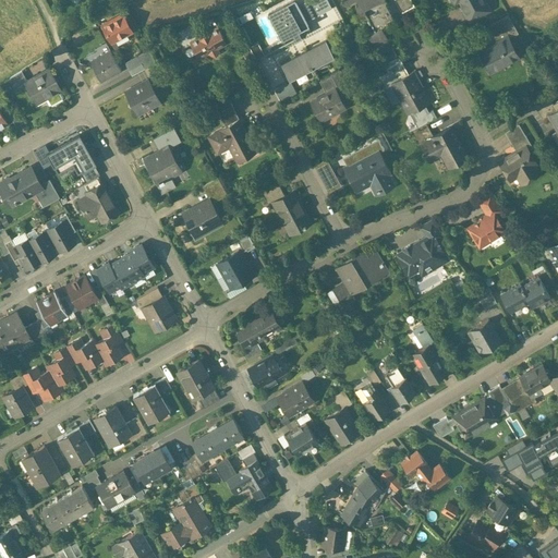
[(295,0),(290,0),(268,12),(282,39),(292,34),(294,39),(302,36),(299,31),(308,25),(307,21),(299,5),(295,0)]
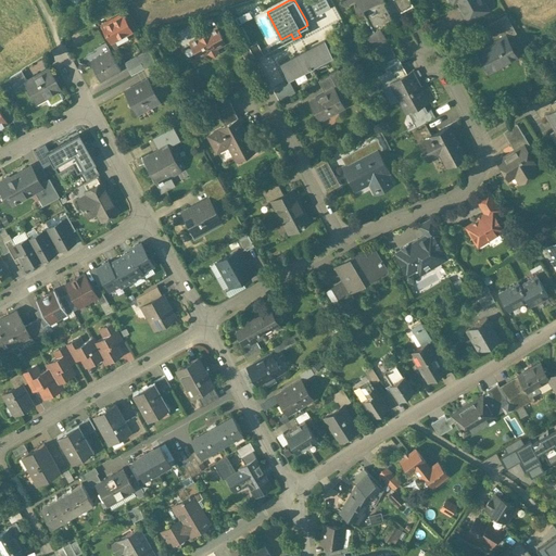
[(318,14),(310,0),(306,0),(298,5),(306,21),(318,14)]
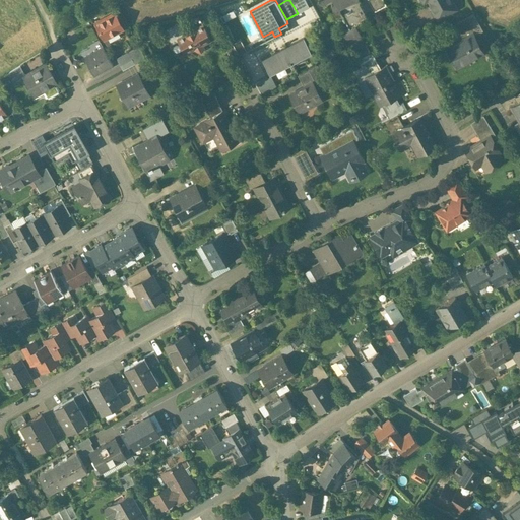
[(331,0),(334,3),(331,5),(336,14),(340,12),(342,16),(342,18),(343,21),(345,22),(348,27),(345,29),(349,37),(346,39),(350,46),(364,39),(355,24),(376,13),(374,10),(386,3),(383,0),(331,0)]
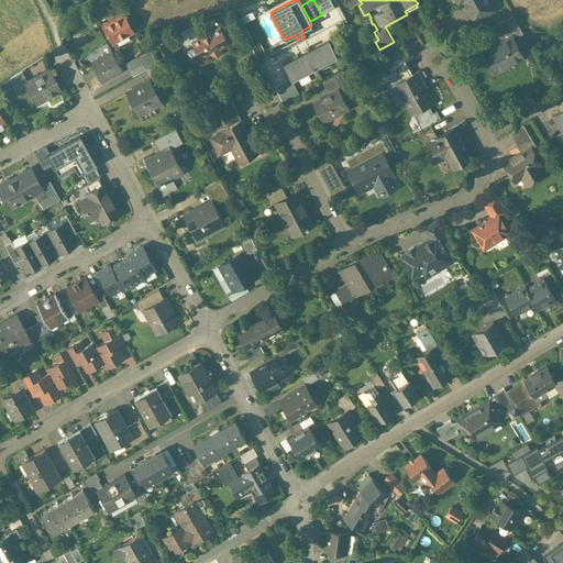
[(456,0),(459,3),(463,1),(474,22),(495,11),(488,0),(456,0)]
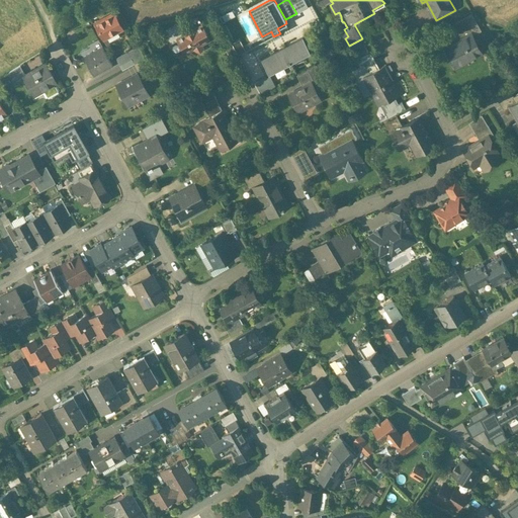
[(243,5),(234,9),(238,18),(247,14),(243,5)]
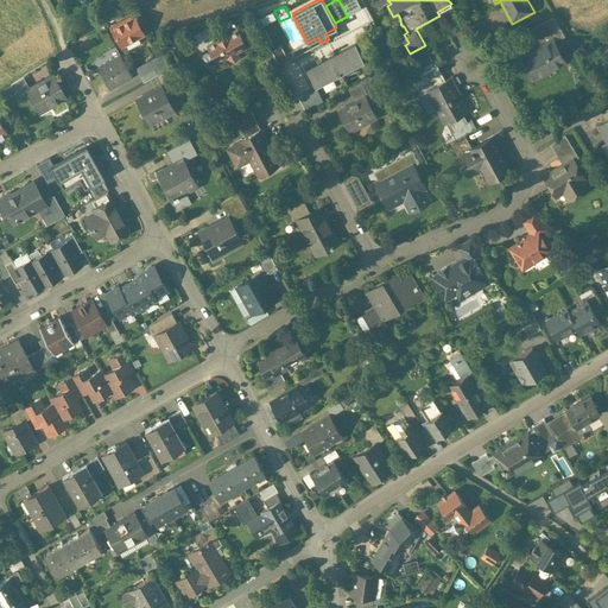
[(133,14),(112,26),(121,45),(143,33),(133,14)]
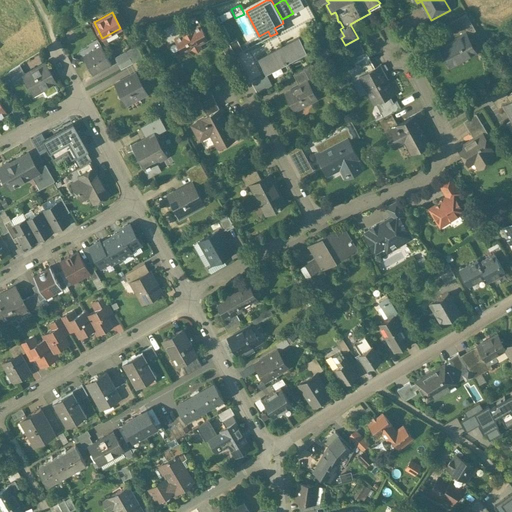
[(466,13),(450,22),(454,29),(458,36),(440,46),(450,65),(461,59),(459,55),(464,52),(465,54),(473,49),(469,42),(470,41),(466,34),(475,29),(466,13)]
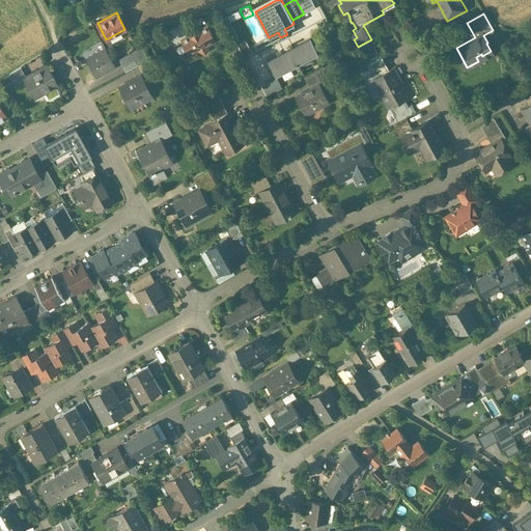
[(196,26),(188,31),(190,34),(180,39),(189,55),(198,50),(199,53),(208,48),(206,46),(216,40),(206,25),(198,30),(196,26)]
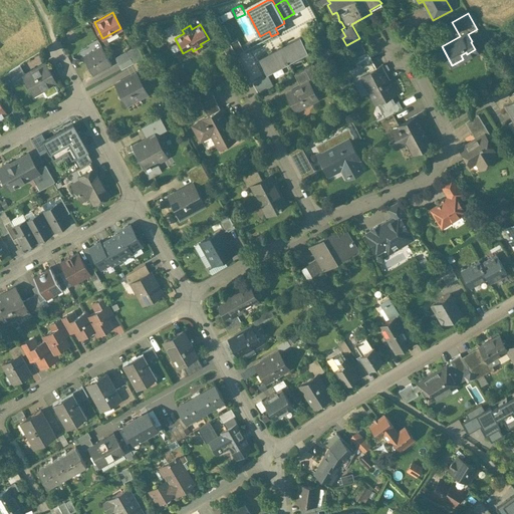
[(300,37),(279,48),(287,62),(307,51),(300,37)]
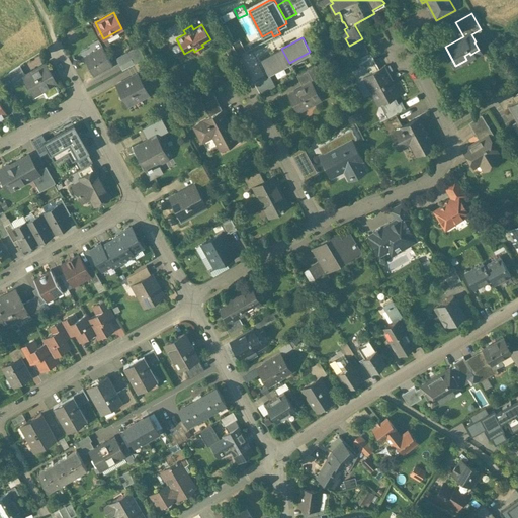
[(362,38),(349,46),(356,60),(369,53),(362,38)]
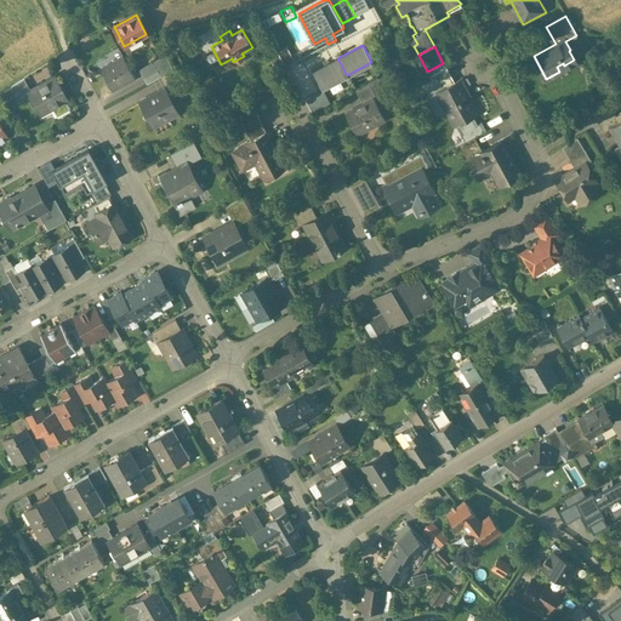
[(275,47),(266,52),(274,68),(284,63),(278,52),(275,47)]
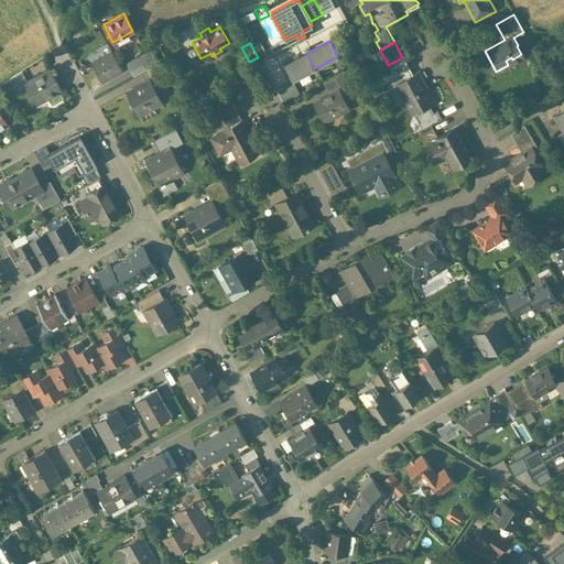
[(260,43),(252,47),(258,57),(259,61),(268,56),(260,43)]
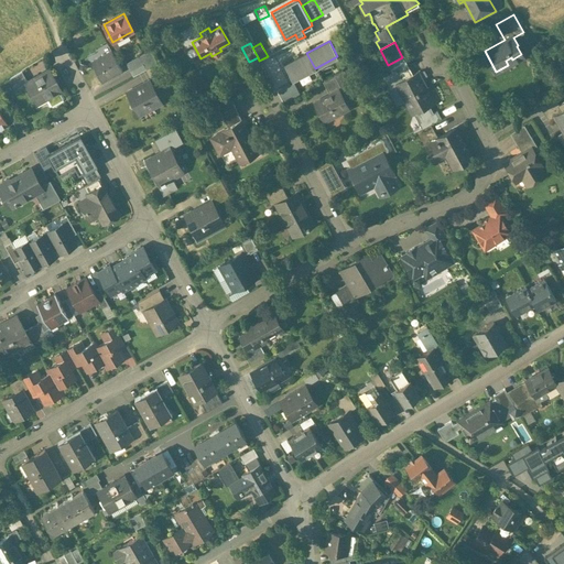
[(150,49),(137,56),(141,64),(143,63),(145,68),(147,68),(158,63),(150,49)]
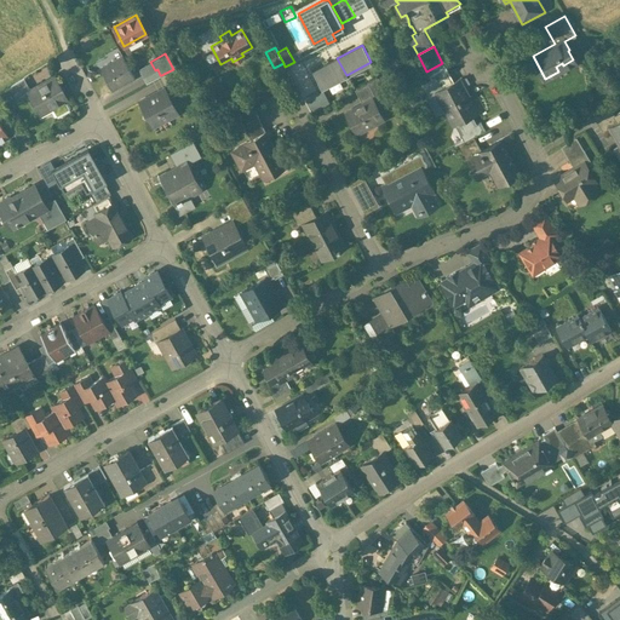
[(122,55),(101,67),(113,90),(135,78),(122,55)]
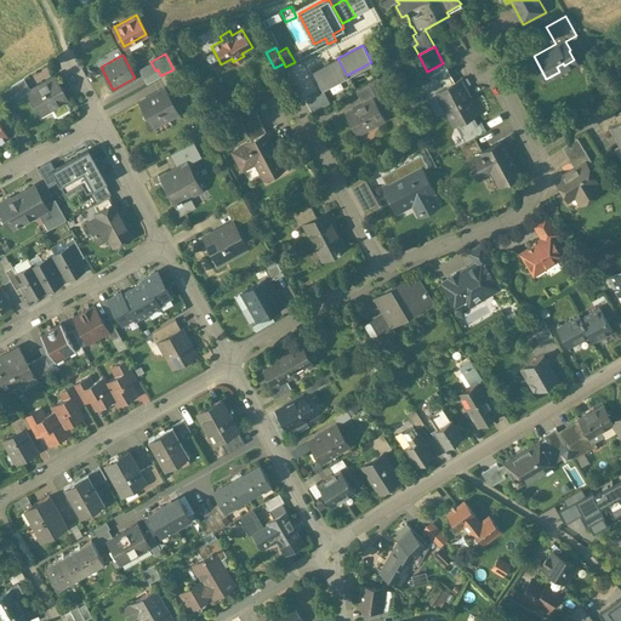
[(337,58),(313,72),(322,89),(347,75),(337,58)]
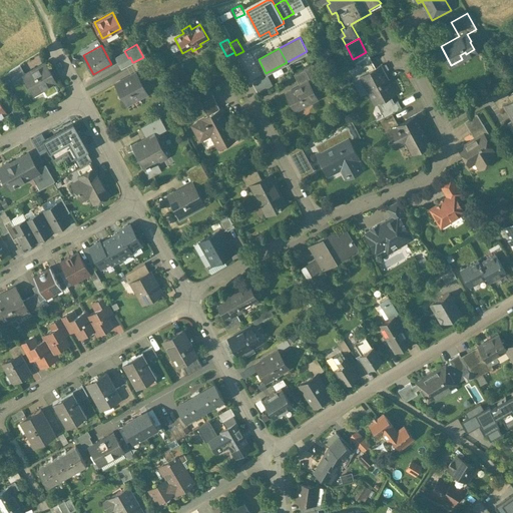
[(388,80),(380,65),(376,67),(367,51),(366,52),(353,59),(362,75),(360,75),(375,103),(377,103),(384,116),(391,112),(401,107),(398,101),(392,104),(388,96),(400,90),(393,77),(388,80)]
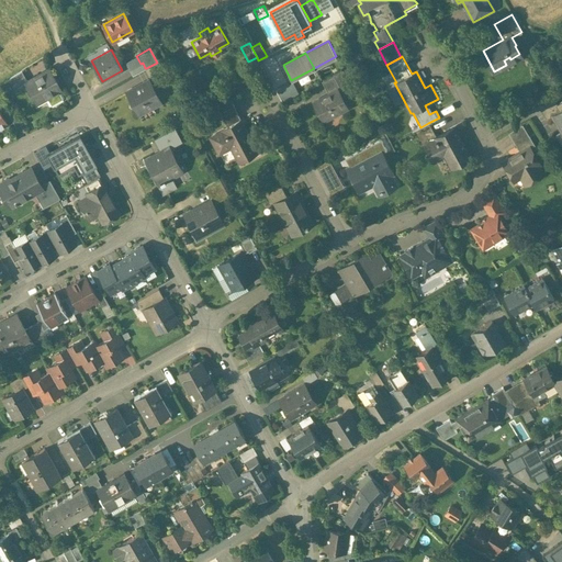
[(157,63),(146,68),(152,78),(163,71),(157,63)]
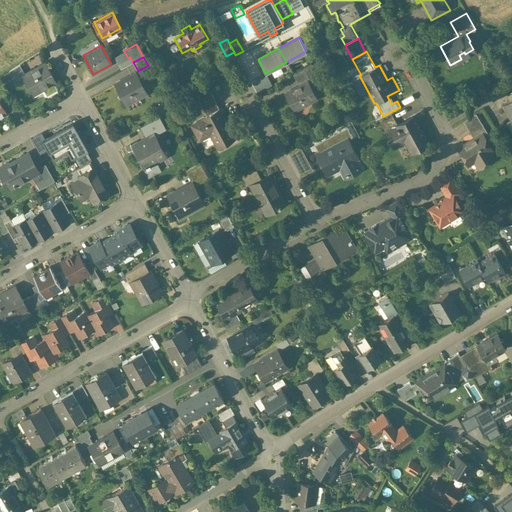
[(25,73),(25,74),(27,77),(35,92),(36,92),(35,89),(46,83),(47,86),(55,82),(55,81),(45,63),(25,73)]
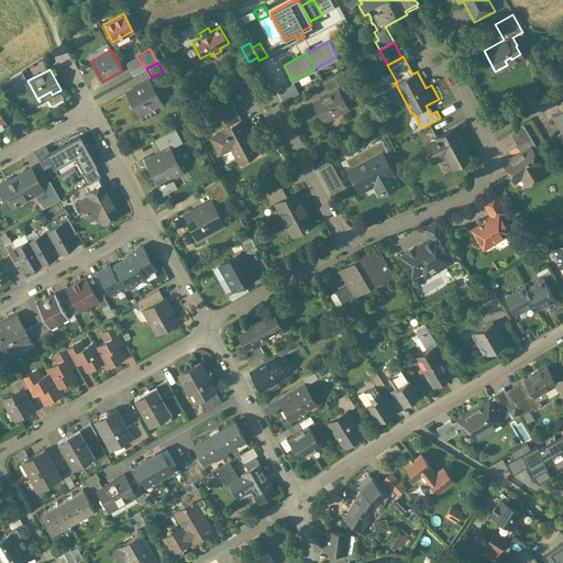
[(22,70),(9,79),(17,92),(30,85),(28,81),(28,80),(22,70)]
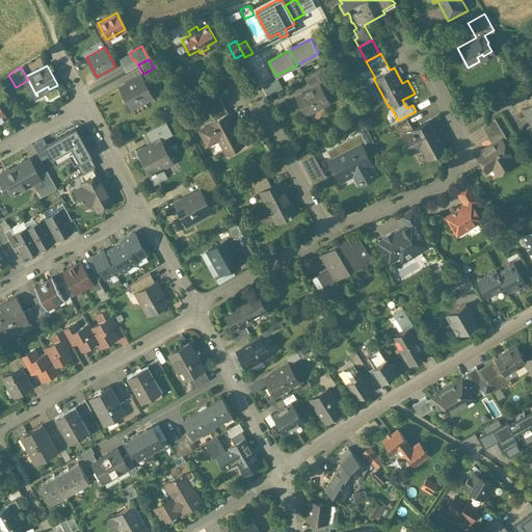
[(324,67),(304,77),(311,89),(319,84),(320,85),(331,79),(324,67)]
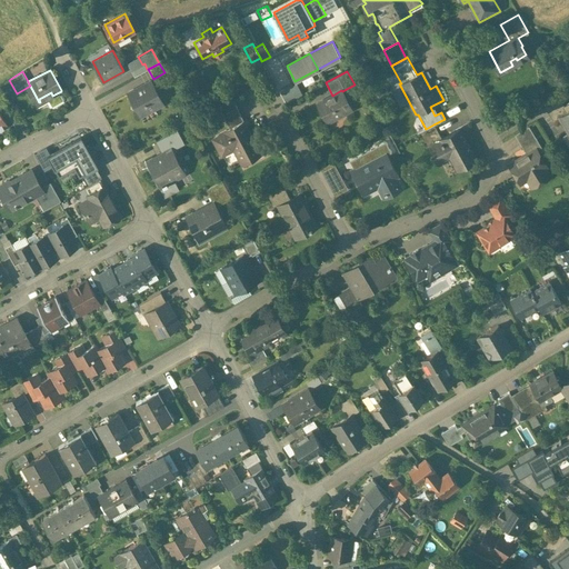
[(150,80),(129,92),(139,110),(147,106),(148,108),(152,106),(153,108),(162,102),(150,80)]
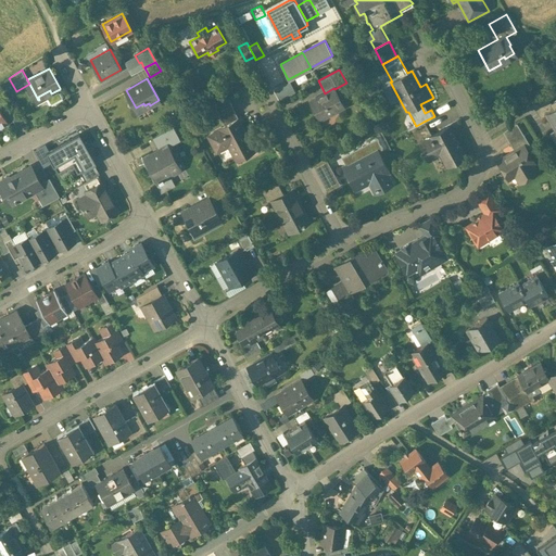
[(281,99),(297,90),(291,80),(276,88),(281,99)]
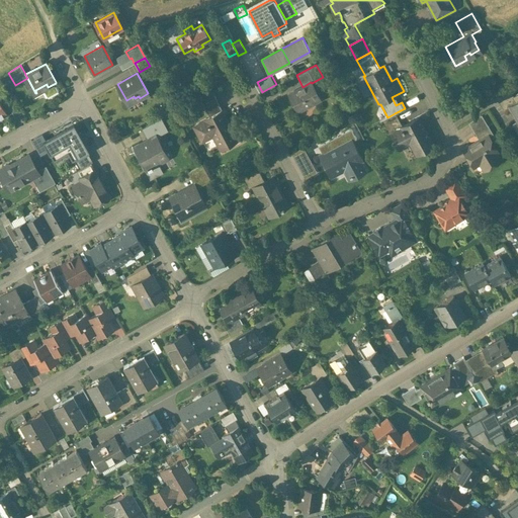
[(303,87),(288,94),(297,111),(320,99),(312,83),(311,82),(303,87)]
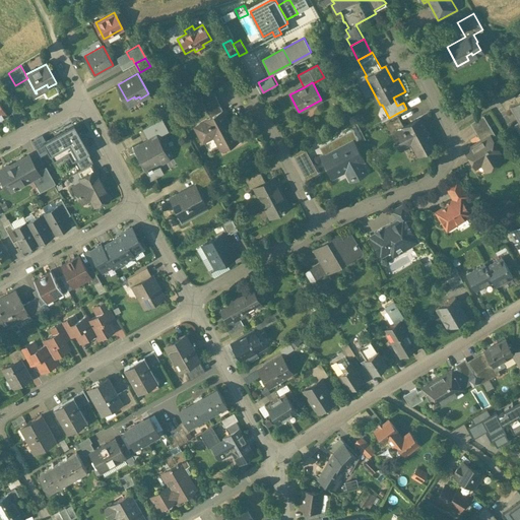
[(56,83),(48,87),(47,84),(36,90),(37,93),(43,90),(46,96),(49,98),(59,91),(59,89),(56,83)]
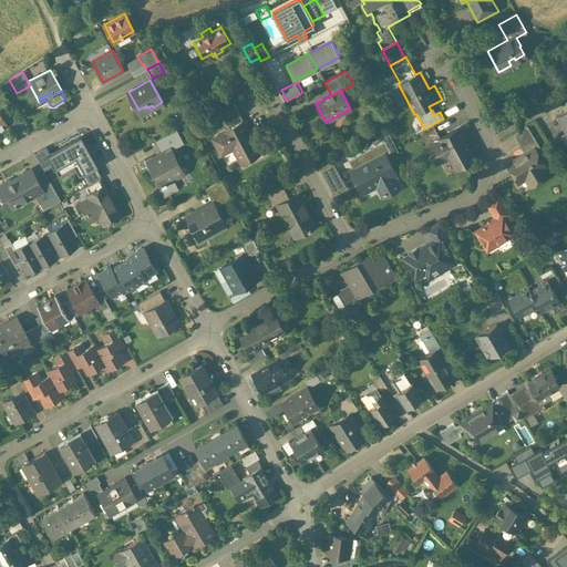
[(556,96),(542,105),(552,121),(557,116),(553,110),(562,105),(556,96)]
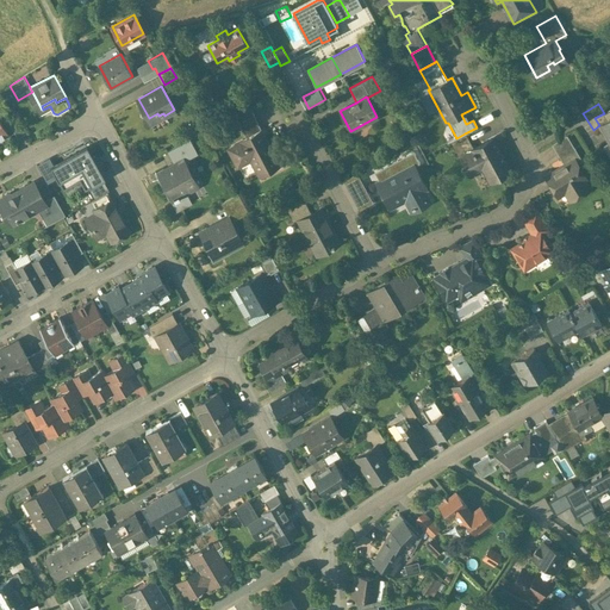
[(249,106),(234,114),(238,123),(254,114),(249,106)]
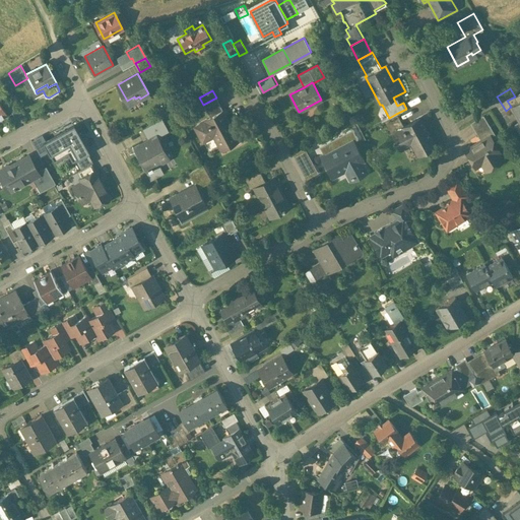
[(519,92),(515,96),(507,101),(511,107),(519,122),(514,125),(519,134),(519,92)]
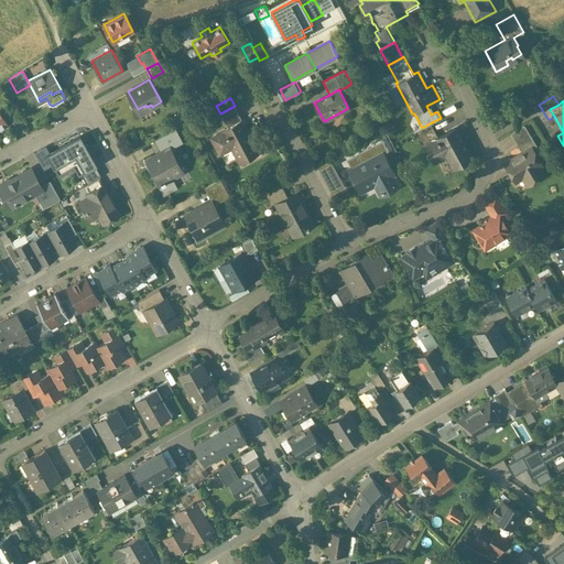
[(235,106),(220,114),(228,128),(241,121),(242,121),(235,106)]
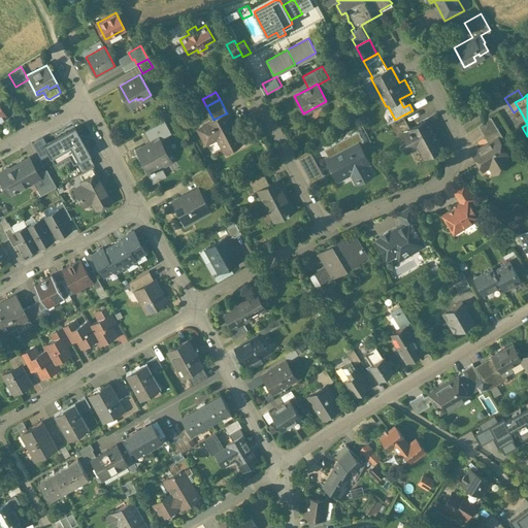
[(22,117),(13,103),(7,106),(15,120),(22,117)]
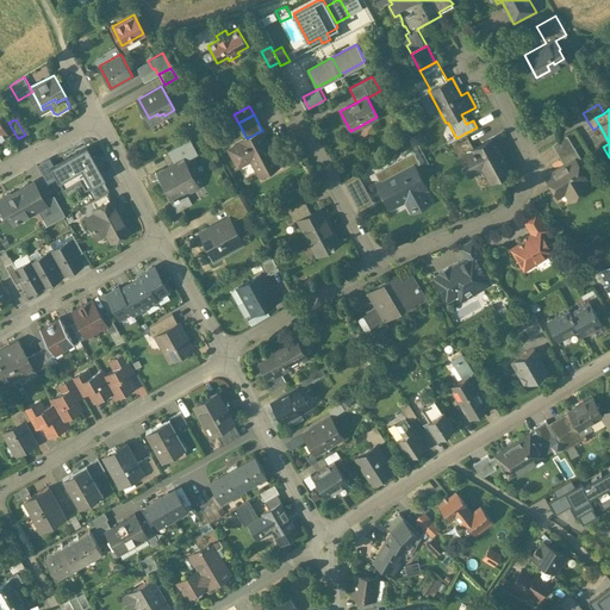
[(247,138),(228,149),(237,166),(250,159),(260,175),(279,165),(261,131),(247,138)]
